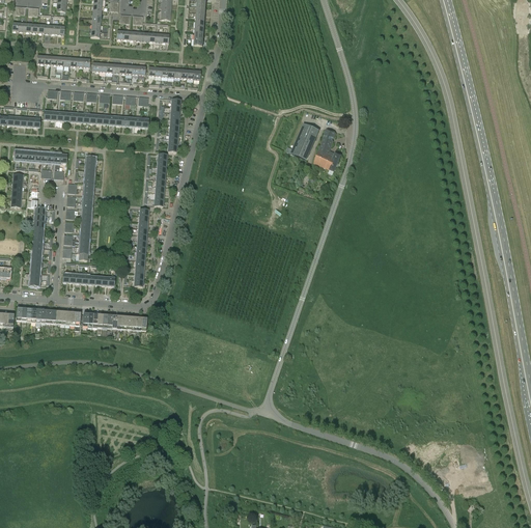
[(65,10),(66,2),(57,1),(56,9),(65,10)]
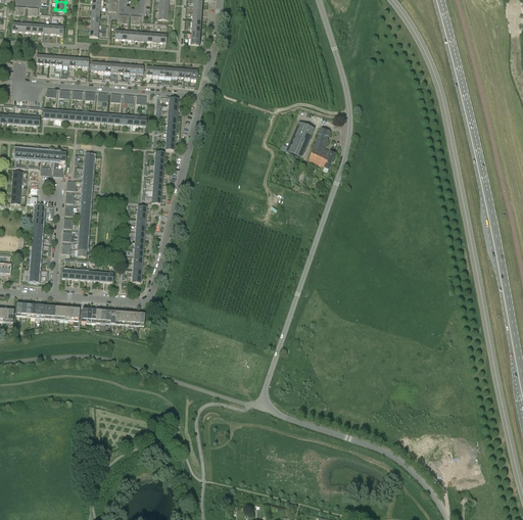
[(159,1),(159,9),(169,10),(169,2),(159,1)]
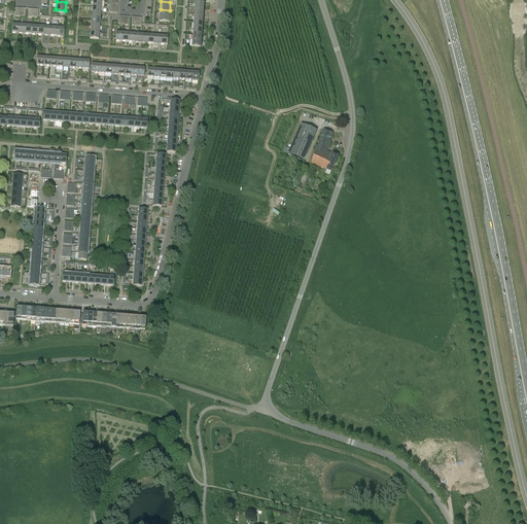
[(170,10),(161,9),(160,18),(169,19),(170,10)]
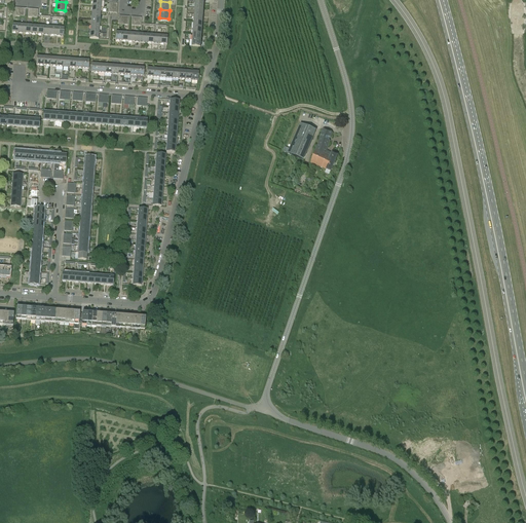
[(310,141),(315,128),(301,121),(295,134),(290,146),(286,144),(284,149),(303,157),(310,141)]
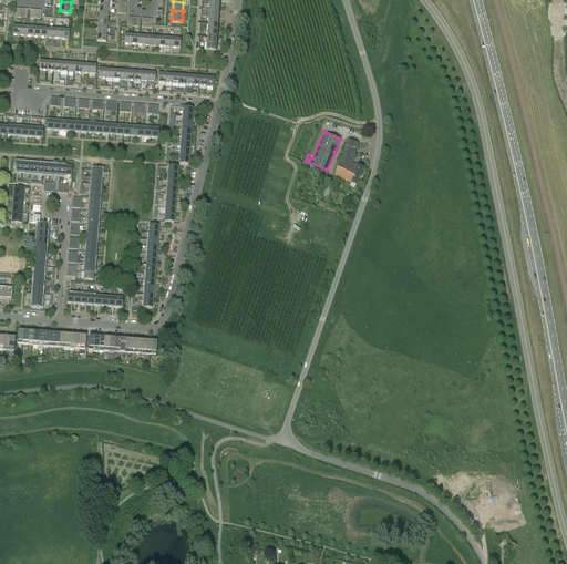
[(334,173),(357,183),(363,165),(358,162),(358,163),(351,160),(356,150),(354,149),(356,145),(357,145),(358,141),(348,137),(341,159),(334,173)]
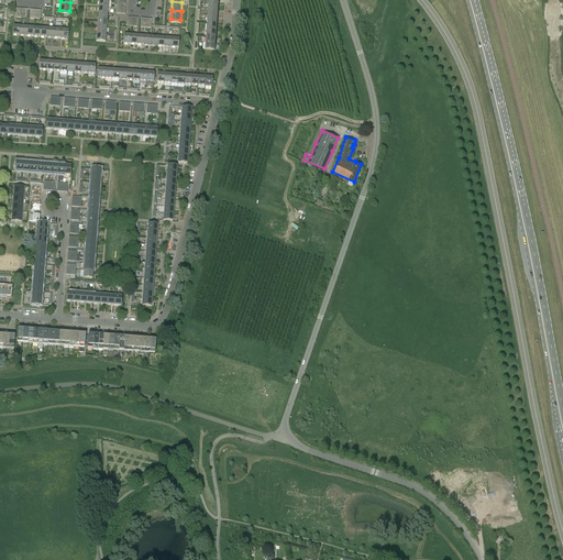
[(14,183),(14,191),(24,193),(24,184),(14,183)]
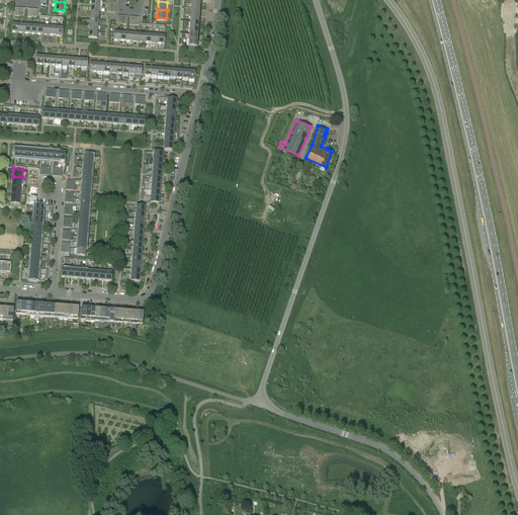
[(12,184),(21,185),(22,177),(13,176),(12,184)]
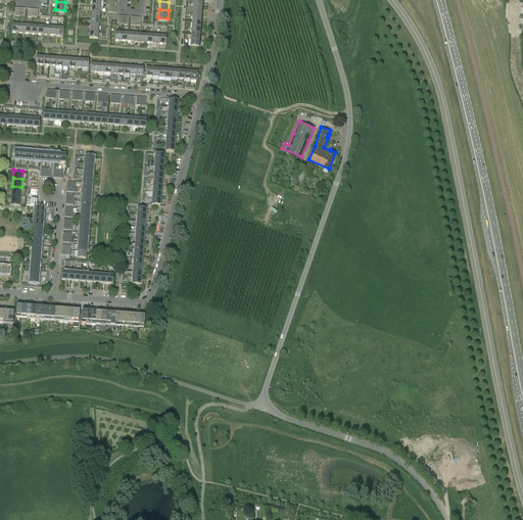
[(11,194),(20,194),(21,187),(12,186),(11,194)]
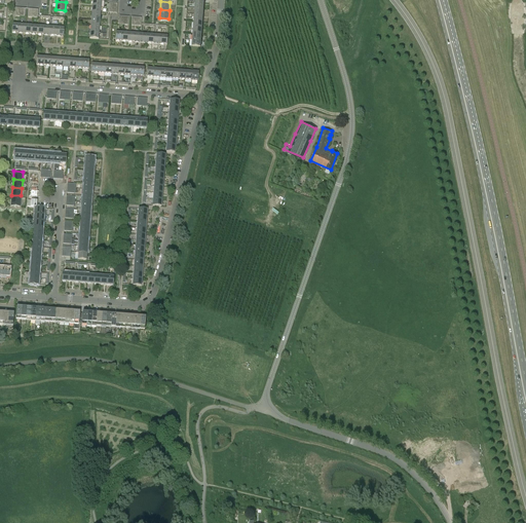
[(21,204),(21,203),(21,195),(11,195),(11,203),(21,204)]
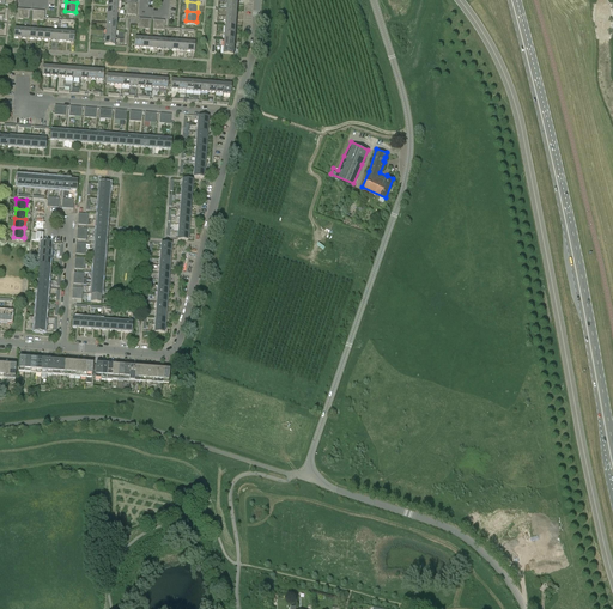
[(295,237),(292,244),(309,249),(311,242),(295,237)]
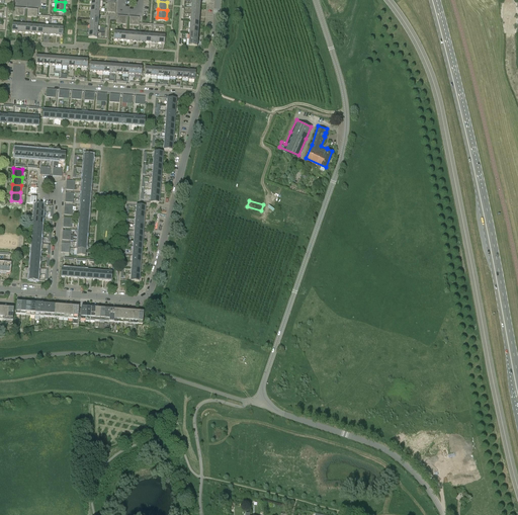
[(285,221),(288,209),(272,205),(269,217),(285,221)]
